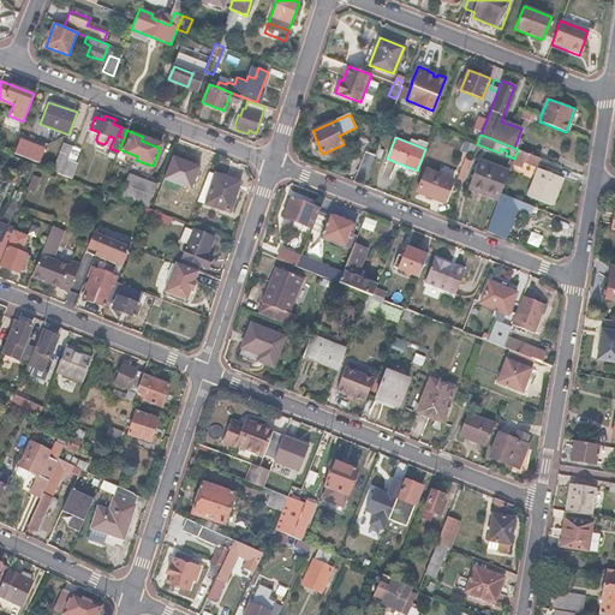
[(19,142),(16,150),(40,161),(43,151),(19,142)]
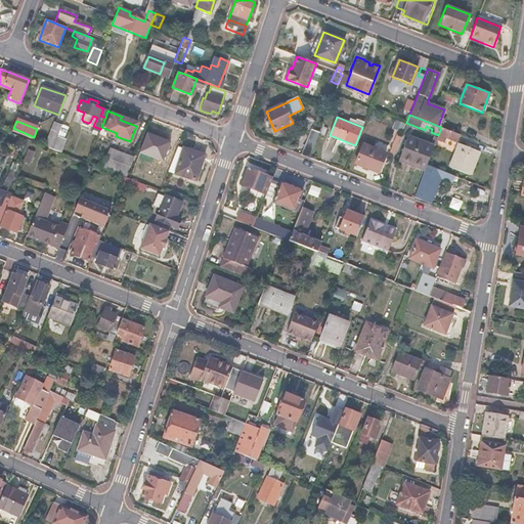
[(61,124),(53,121),(43,145),(51,148),(57,134),(61,124)]
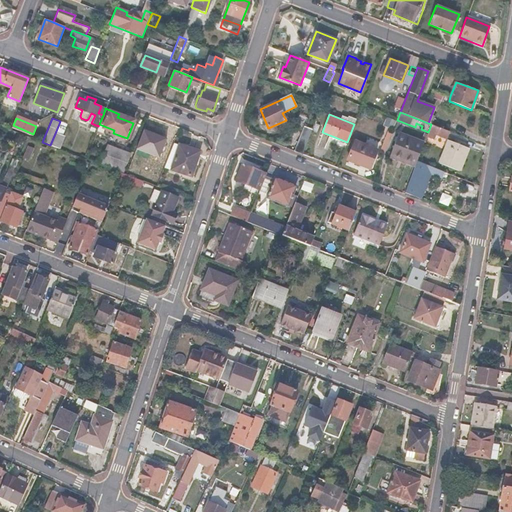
[(66,123),(60,121),(56,131),(62,134),(66,123)]
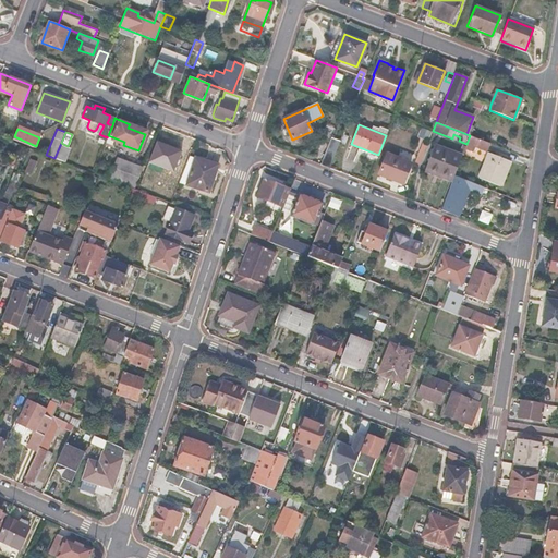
[(488,143),(470,135),(466,144),(465,146),(474,149),(475,146),(485,150),(488,143)]
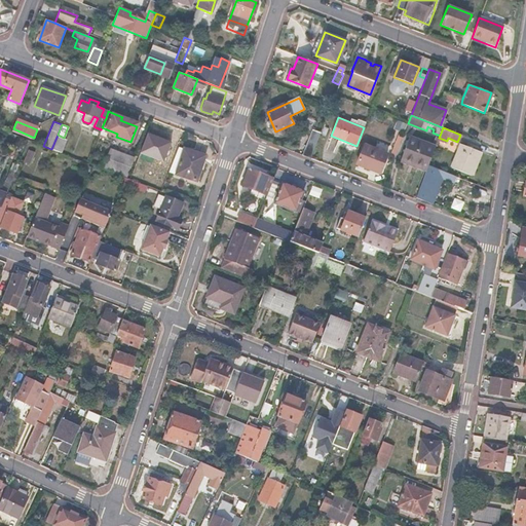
[(321,133),(312,129),(302,155),(311,158),(321,133)]
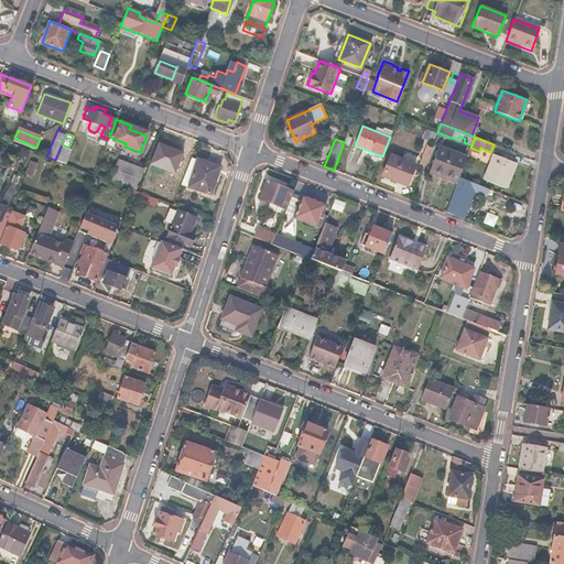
[(175,173),(183,151),(159,142),(151,163),(175,173)]
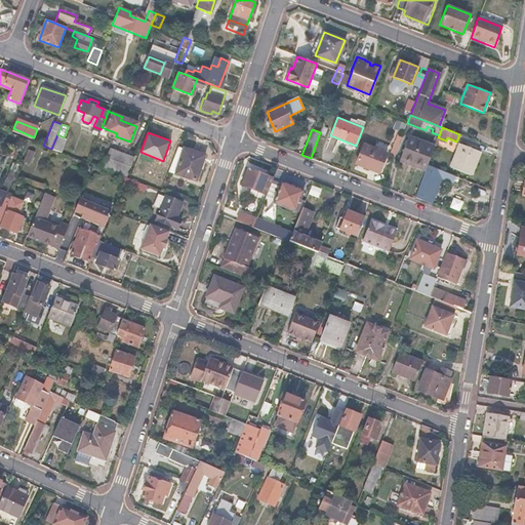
[(64,137),(57,134),(51,149),(59,152),(66,138),(64,137)]
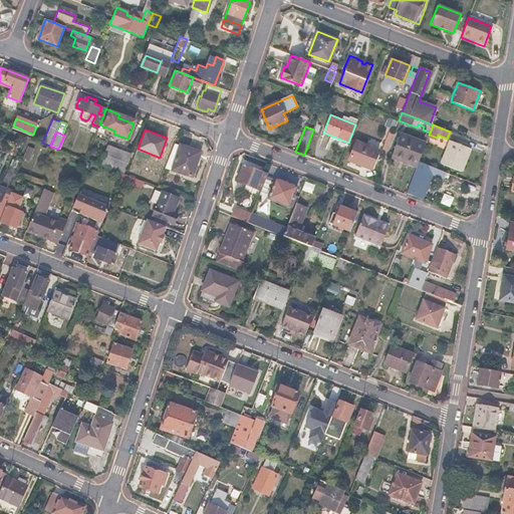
[(425,144),(400,135),(391,157),(416,167),(419,161),(425,144)]
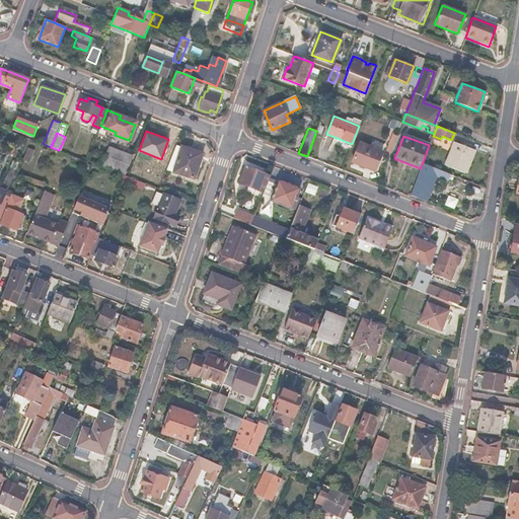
[(383,151),(360,142),(352,162),(375,170),(379,160),(383,151)]
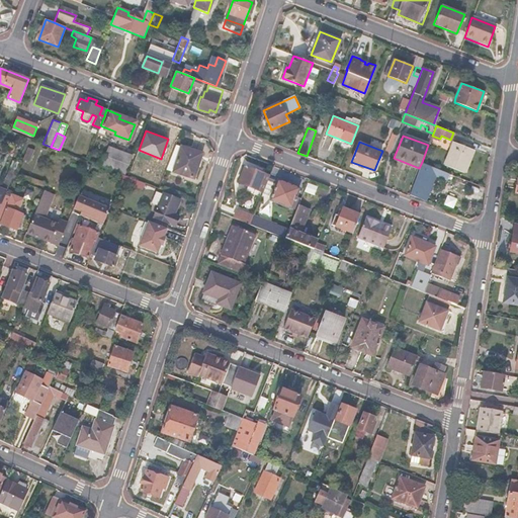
[(473,151),(452,143),(444,165),(464,173),(473,151)]
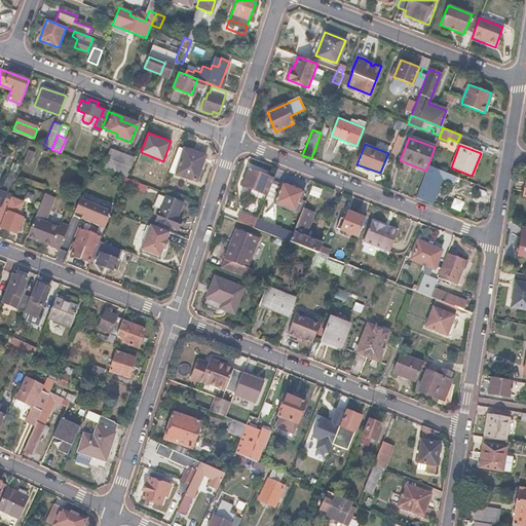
[(204,156),(179,147),(168,171),(196,181),(204,156)]
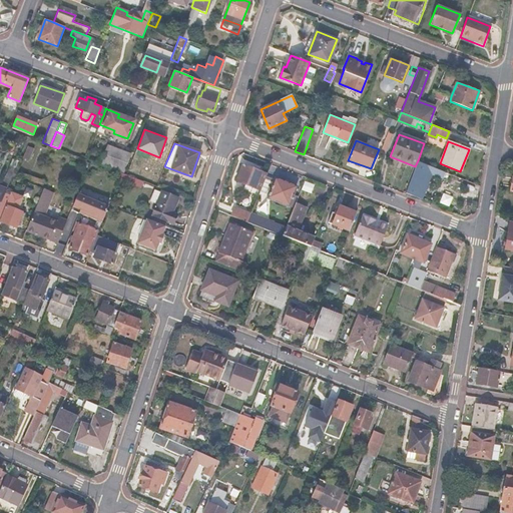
[(130,153),(107,144),(99,163),(123,172),(130,153)]
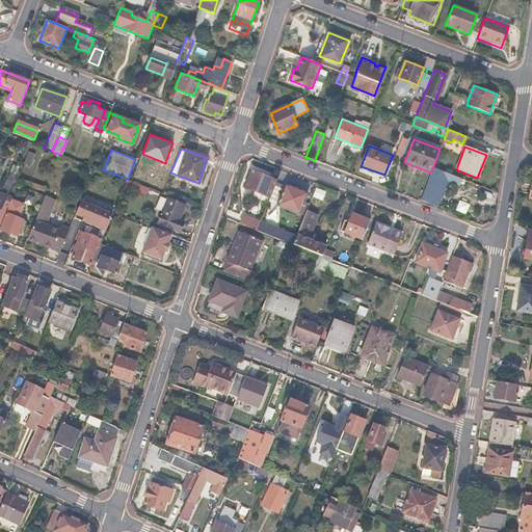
[(396,167),(389,164),(384,175),(392,178),(396,167)]
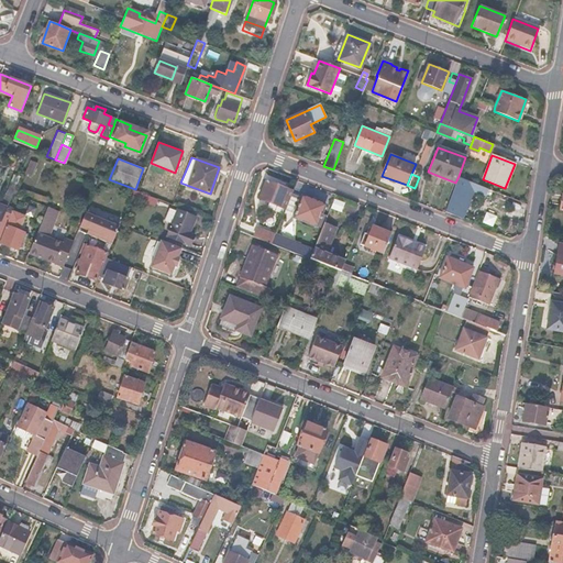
[(459,176),(455,183),(444,211),(453,214),(464,191),(470,194),(472,188),(485,194),(487,188),(459,176)]
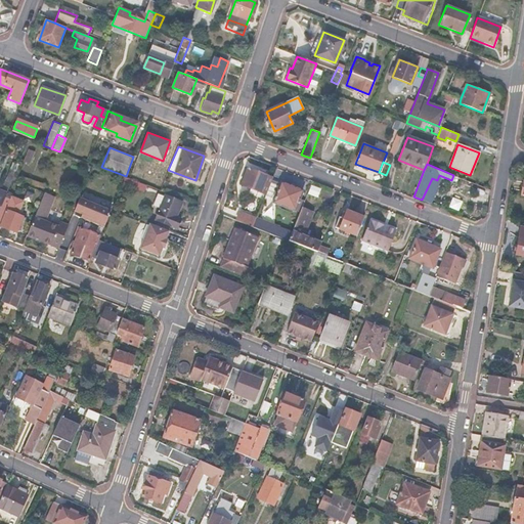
[(265,176),(248,168),(241,185),(258,192),(265,176)]
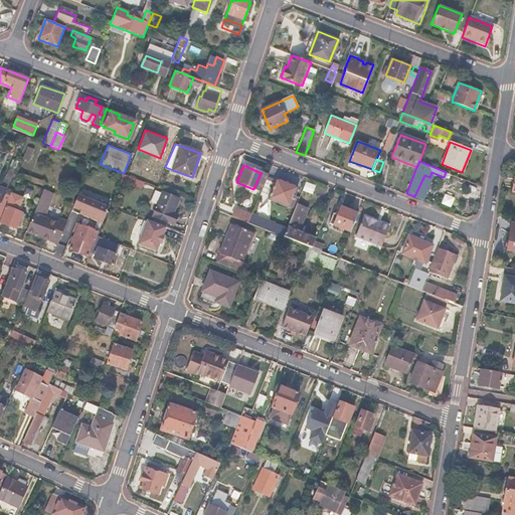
[(297,188),(277,180),(269,199),(289,207),(297,188)]
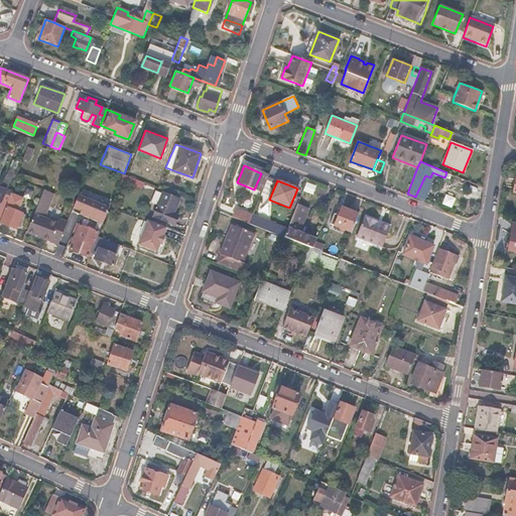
[(157,187),(144,182),(141,190),(156,196),(159,188),(157,187)]
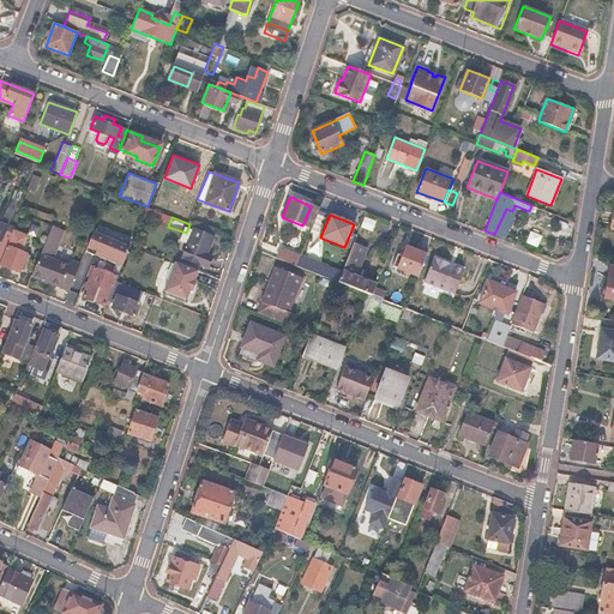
[(58,228),(52,226),(43,246),(50,248),(58,228)]
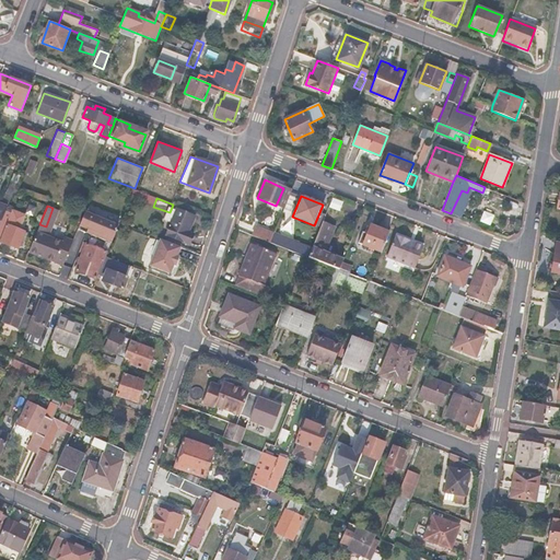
[(193,214),(176,209),(166,236),(188,244),(193,233),(187,231),(193,214)]
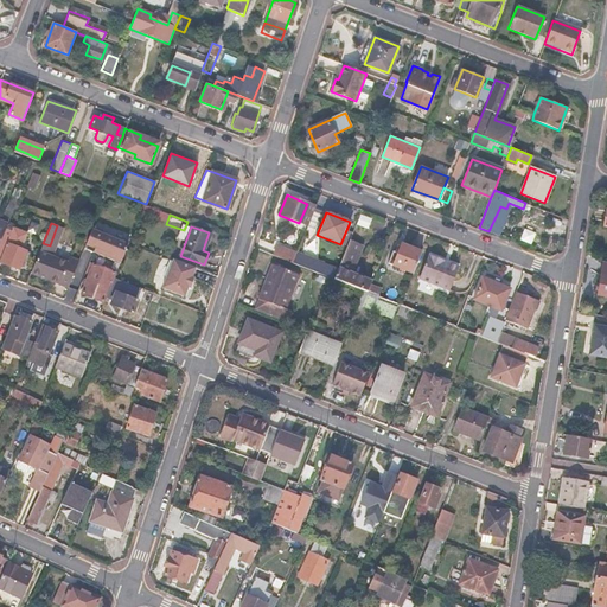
[(13,231),(5,228),(0,240),(0,261),(19,269),(24,257),(27,259),(30,253),(19,248),(25,234),(14,229),(13,231)]
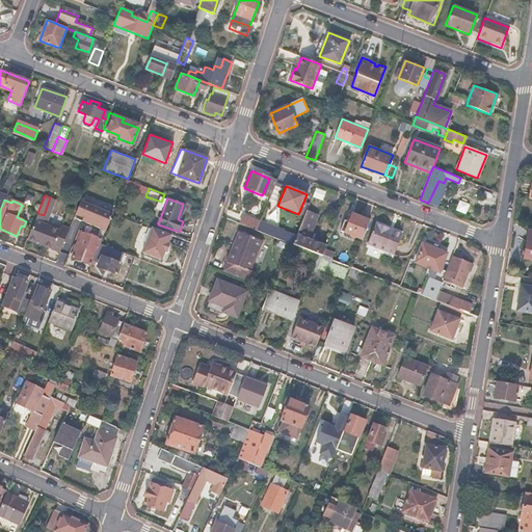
[(112,212),(81,200),(74,218),(106,232),(112,212)]
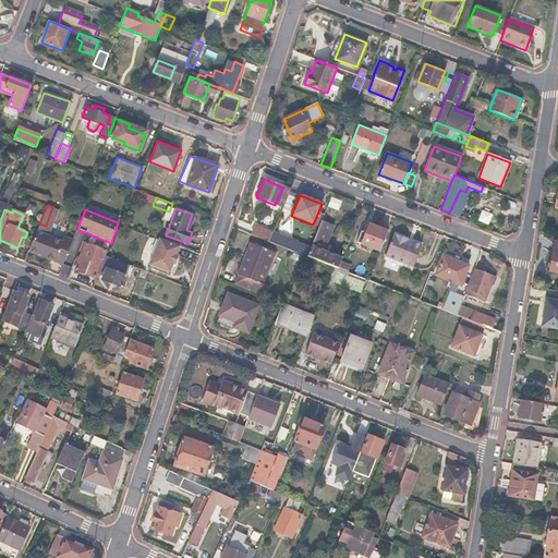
[(356,215),(349,211),(342,226),(351,229),(356,215)]
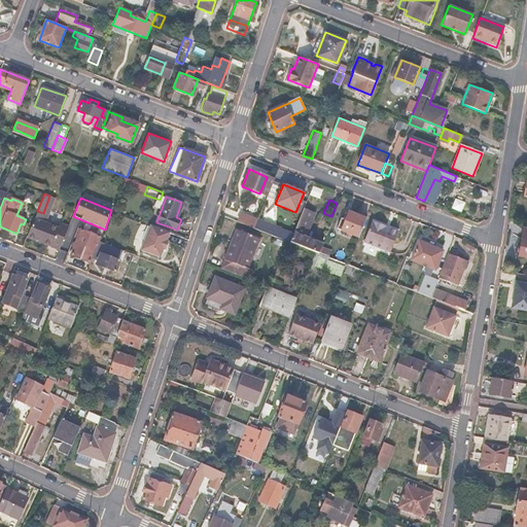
[(303,209),(292,236),(290,242),(314,251),(316,246),(321,248),(323,243),(318,241),(316,243),(304,238),(313,213),(303,209)]
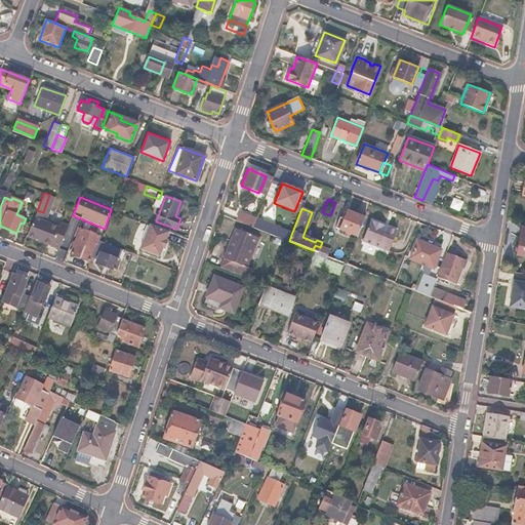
[(256,219),(233,209),(230,218),(253,228),(256,220),(256,219)]
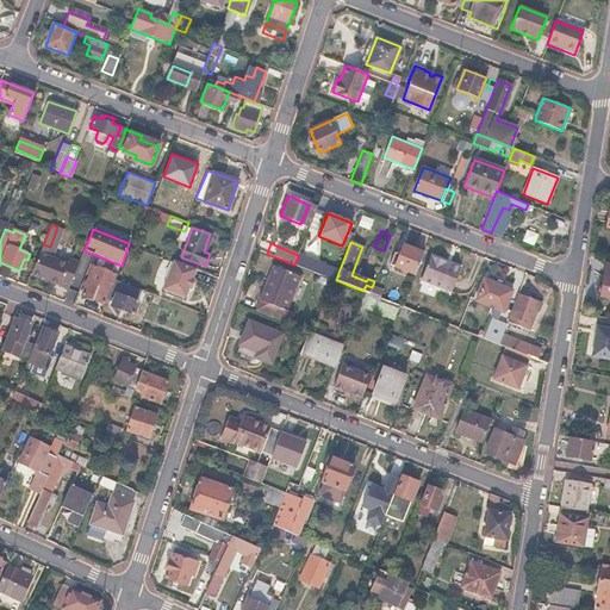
[(50,247),(43,244),(31,274),(68,288),(79,261),(70,259),(68,265),(51,259),(55,249),(50,247)]
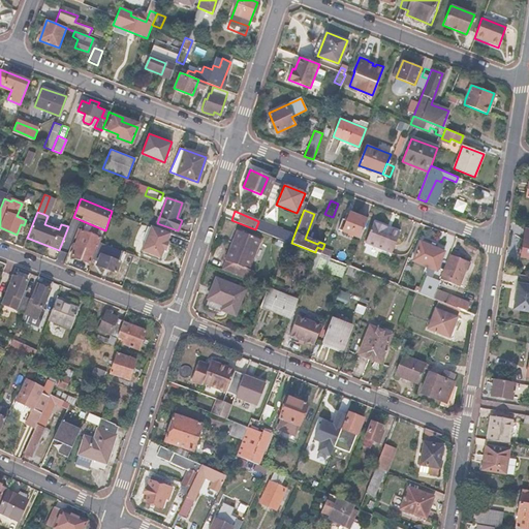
[(347,221),(342,220),(338,230),(360,239),(367,220),(350,214),(347,221)]
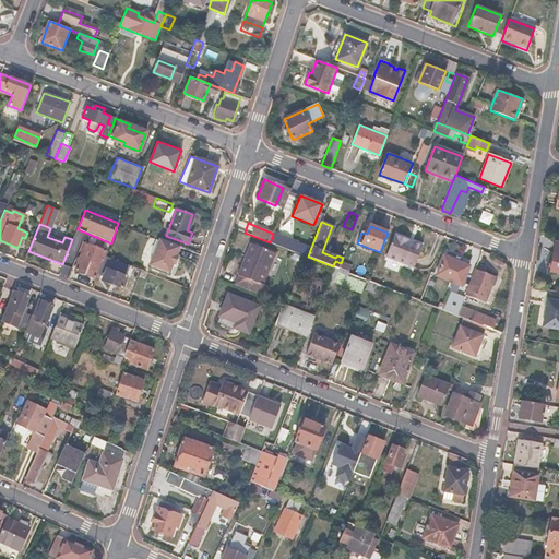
[(273,235),(270,242),(302,254),(308,257),(310,250),(273,235)]
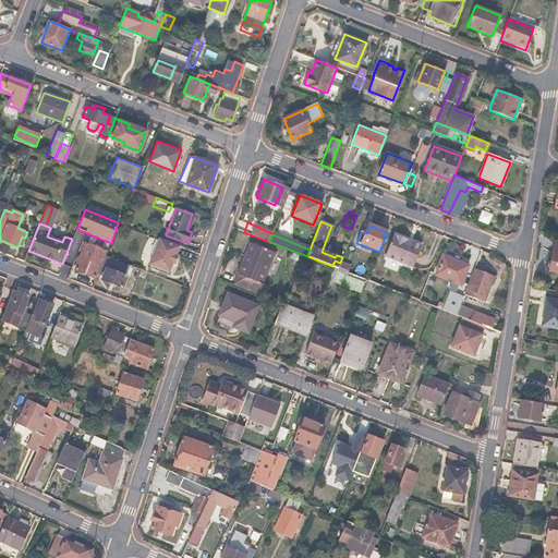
[(422,246),(393,235),(386,256),(414,267),(422,246)]
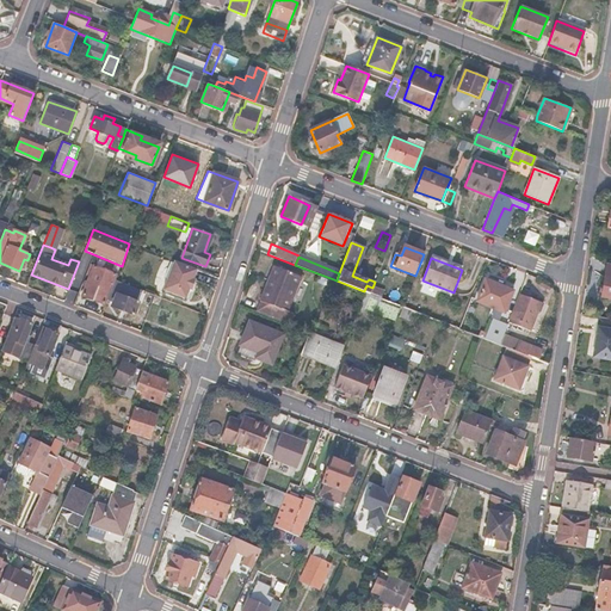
[(197,269),(174,260),(161,291),(184,300),(189,289),(191,290),(196,281),(192,279),(197,269)]
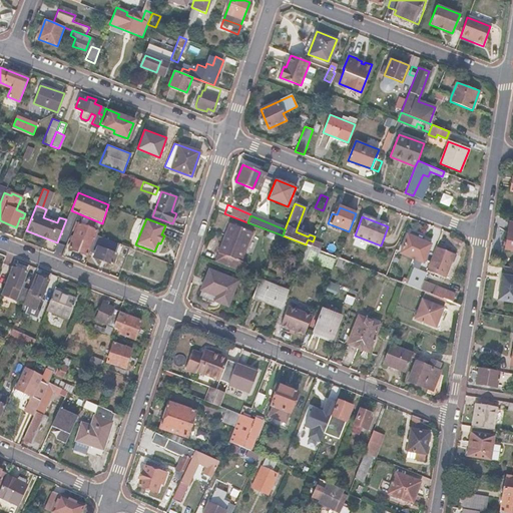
[(252,231),(230,223),(215,262),(242,273),(246,263),(241,261),(252,231)]
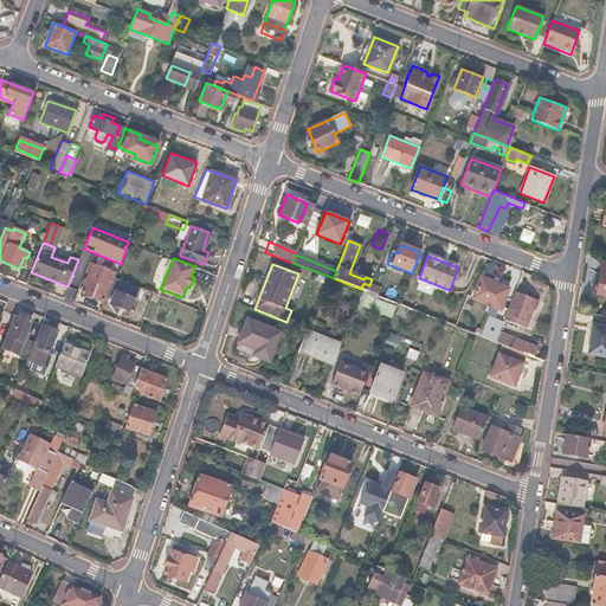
[(110,271),(94,265),(83,294),(103,302),(114,274),(116,275),(110,271)]
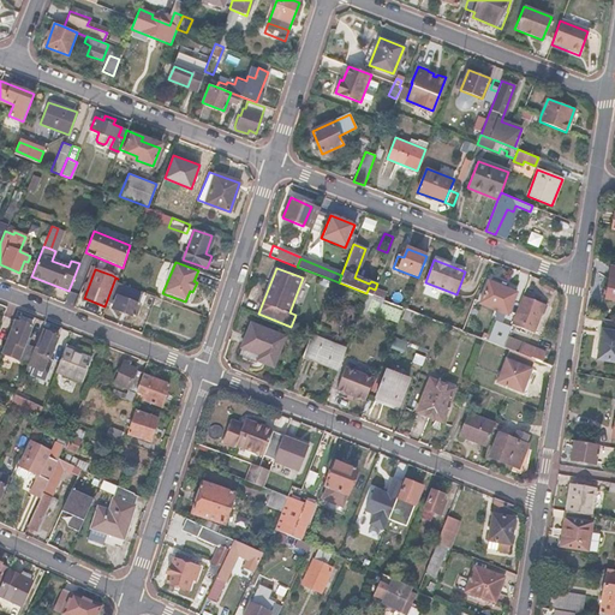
[(112,293),(118,296),(113,309),(135,317),(139,305),(142,292),(130,287),(117,282),(112,293)]
